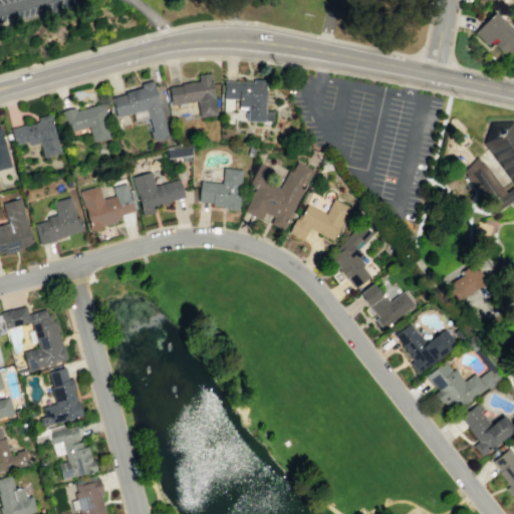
[(513,57),(505,49),(502,52),(494,43),(496,41),(492,37),(486,43),(474,31),(492,11),(513,31),(513,57)]
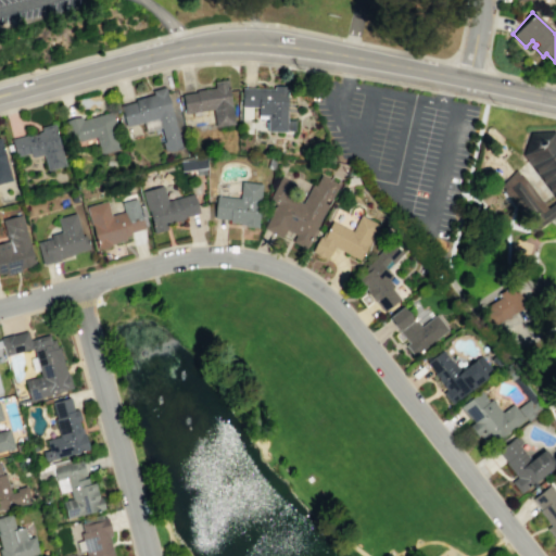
[(181,95),(184,112),(211,109),(214,126),(234,124),(228,78),(211,80),(212,87),(194,89),(194,92),(181,95)]
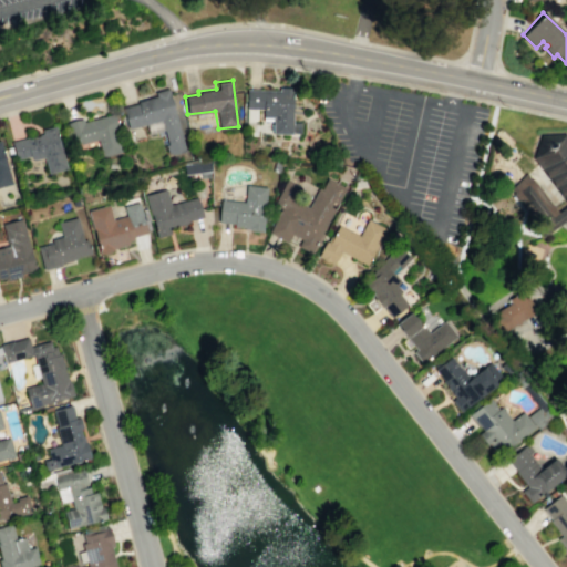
[(246,90),(246,109),(261,109),(261,117),(271,117),(271,134),(291,134),(292,86),(278,86),(278,91),(246,90)]
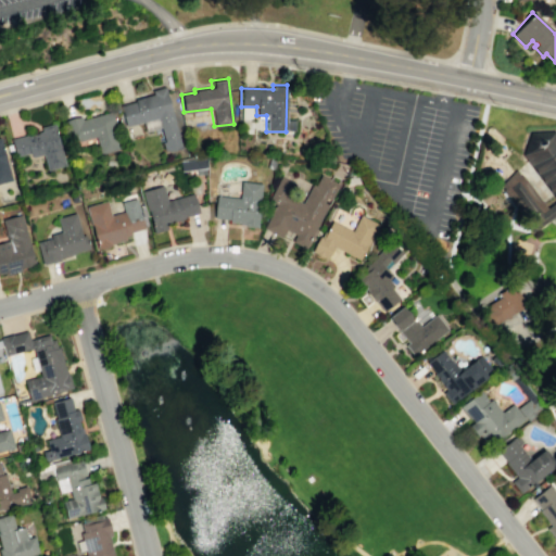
[(119,106),(125,127),(142,122),(144,130),(160,127),(163,141),(161,142),(163,151),(180,147),(164,87),(149,90),(150,93),(133,99),(134,102),(119,106)]
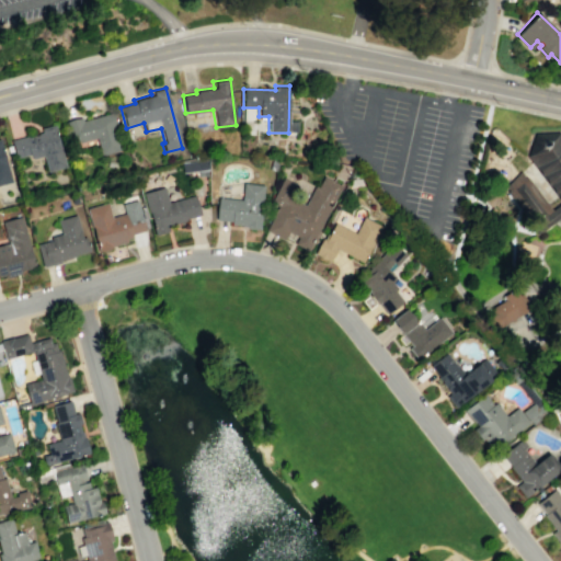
[(64,122),(80,117),(81,121),(111,113),(121,150),(99,157),(94,139),(70,146),(64,122)]
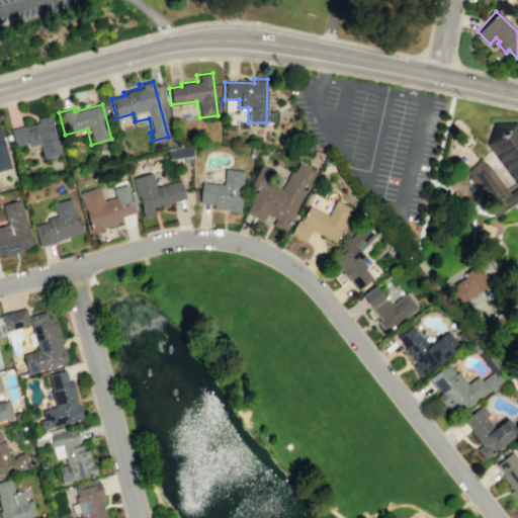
[(9,130),(13,146),(26,143),(27,147),(37,145),(42,160),(62,154),(50,114),(36,118),(37,121),(34,122),(34,123),(24,126),(24,125),(9,130)]
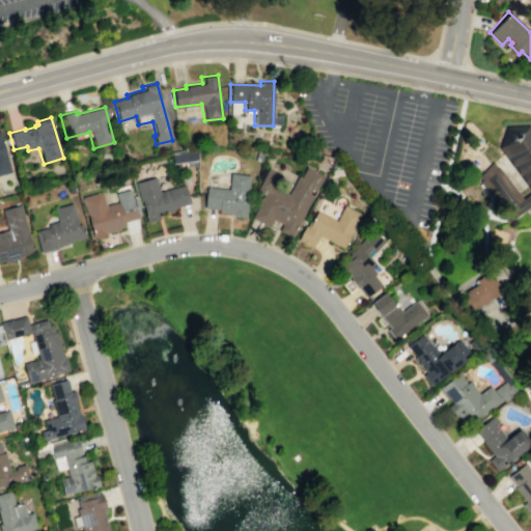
[(499,148),(506,158),(530,191),(530,193),(523,199),(499,167),(498,168),(493,162),(479,177),(481,180),(479,183),(508,222),(530,205),(530,128),(529,126),(506,127),(499,148)]
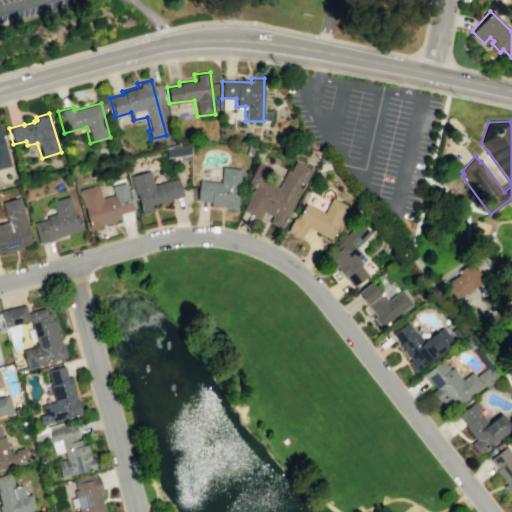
[(0,130),(10,166),(0,168),(0,130)]
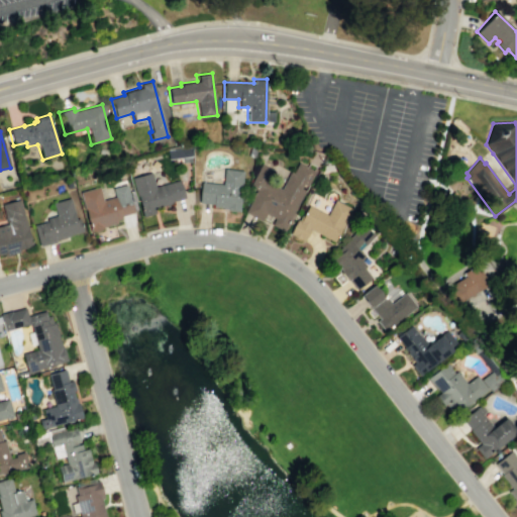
[(166,149),(190,147),(191,162),(182,163),(182,158),(167,159),(166,149)]
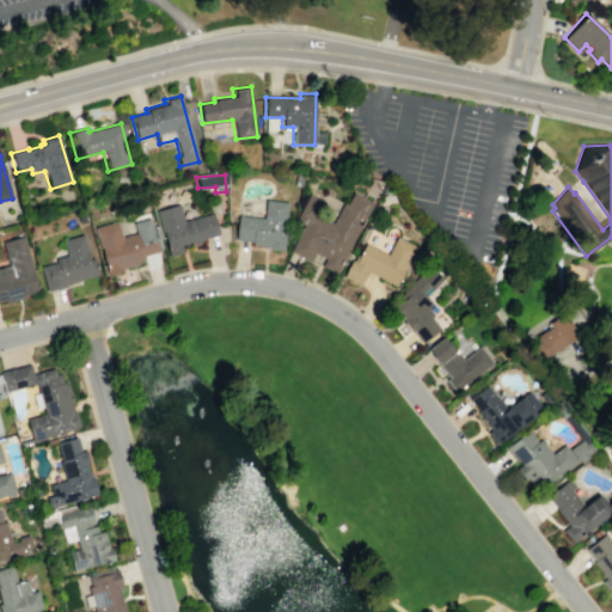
[(372,202),(353,193),(346,204),(342,202),(331,224),(314,215),(323,200),(307,191),(293,220),(301,225),(287,251),(308,262),(313,254),(323,259),(319,265),(335,274),(372,202)]
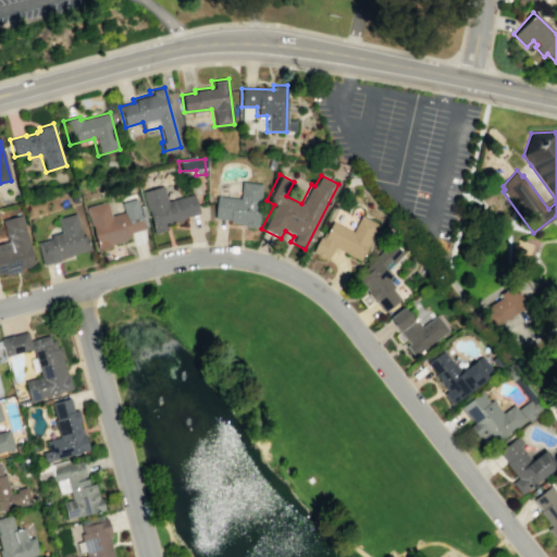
[(215,196),(238,198),(240,181),(262,183),(258,229),(242,226),(243,223),(227,222),(229,220),(213,218),(215,196)]
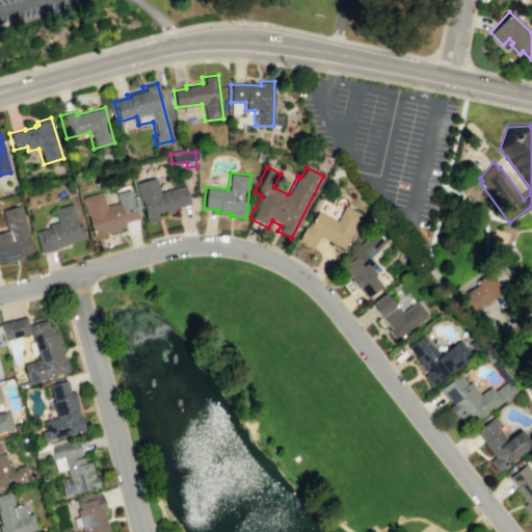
[(134,182),(156,176),(160,190),(183,184),(188,203),(175,207),(176,209),(158,214),(159,219),(145,223),(134,182)]
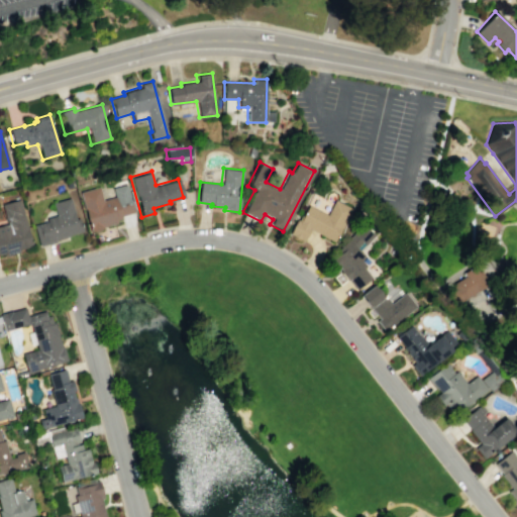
[(79,192),(99,187),(102,200),(114,197),(111,188),(126,184),(133,212),(121,216),(121,218),(114,220),(115,223),(102,226),(103,228),(90,232),(79,192)]
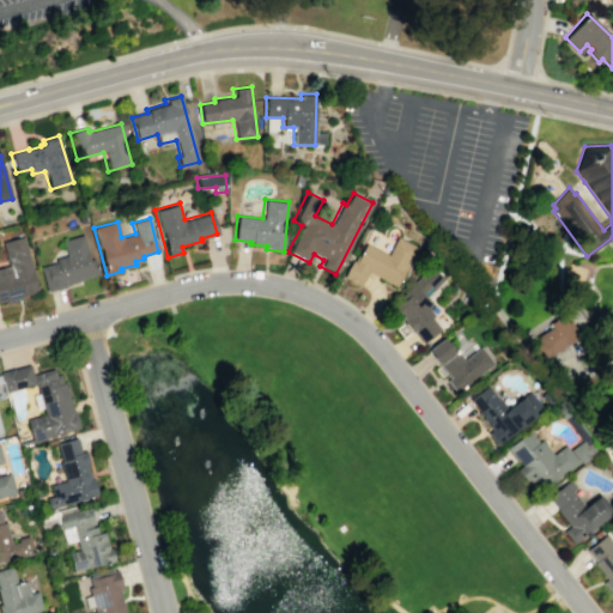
[(61,240),(83,234),(89,259),(92,258),(97,274),(80,278),(80,279),(64,284),(65,286),(46,291),(40,266),(54,262),(53,258),(65,255),(61,240)]
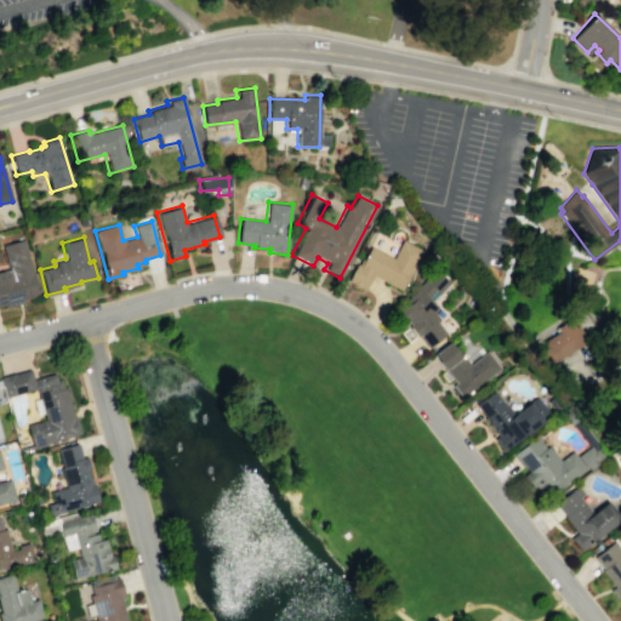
[(1,245),(22,239),(36,295),(0,305),(0,269),(7,268),(1,245)]
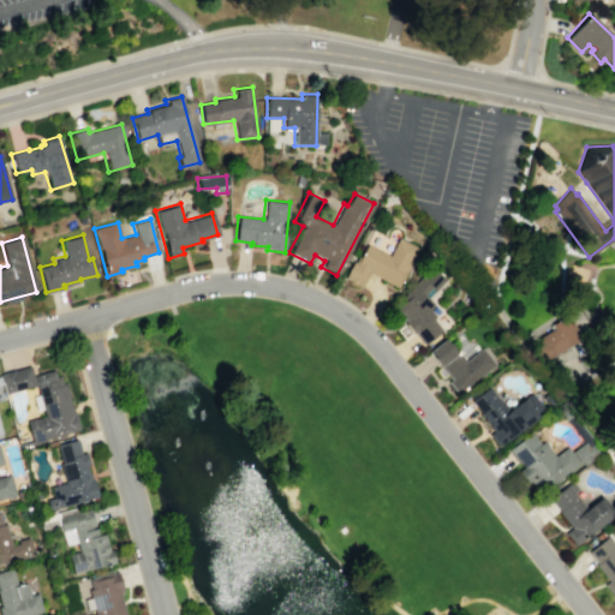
[(396,237),(418,248),(396,290),(368,274),(360,288),(342,279),(352,261),(353,262),(357,256),(358,257),(365,243),(387,255),(396,237)]
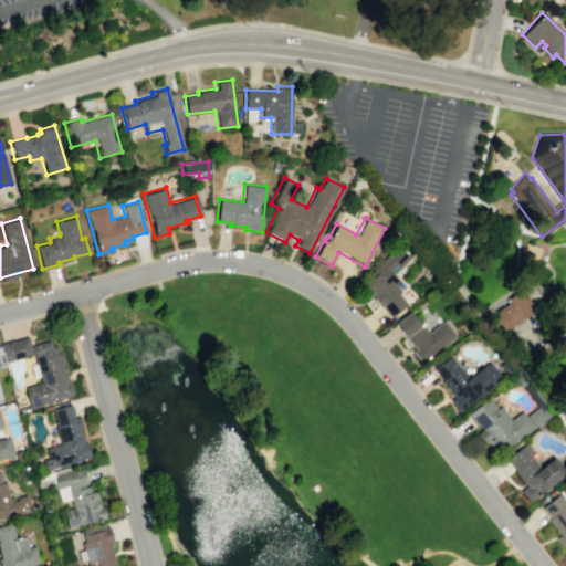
[(407,300),(388,284),(410,257),(395,243),(358,289),(394,316),(407,300)]
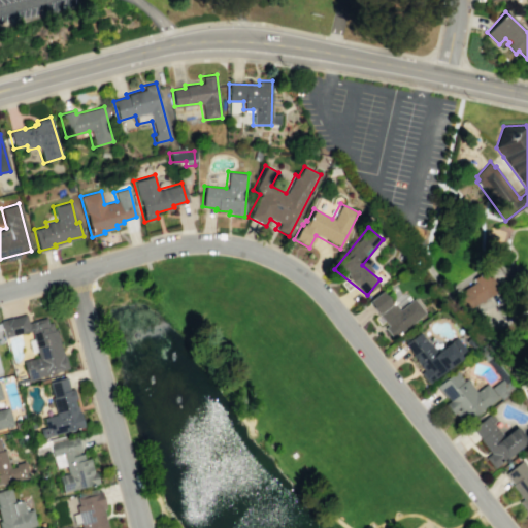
[(469,288),(477,304),(497,294),(487,274),(474,281),(475,284),(469,288)]
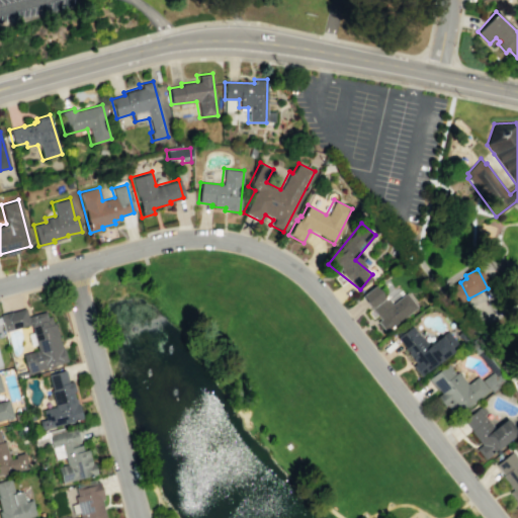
[(360,294),(385,330),(417,309),(406,292),(390,305),(375,284),(360,294)]
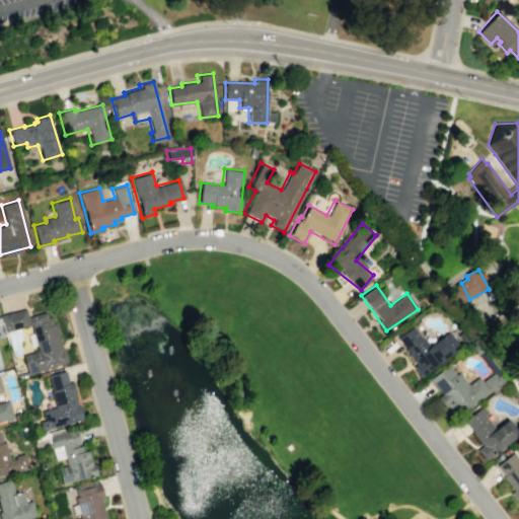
[(0,318),(0,313),(25,307),(27,315),(45,311),(46,317),(50,316),(52,324),(54,323),(61,350),(63,349),(67,362),(38,370),(39,372),(26,376),(20,355),(36,351),(29,325),(19,327),(17,322),(11,324),(13,330),(3,332),(0,318)]
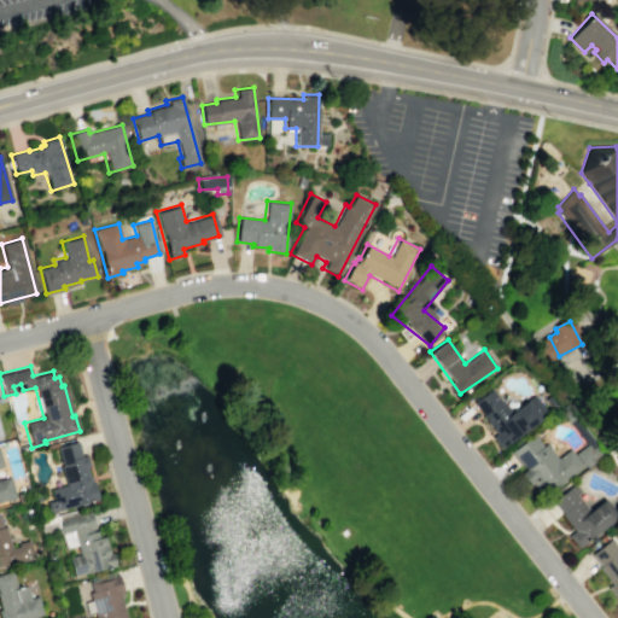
[(472,401),(494,435),(490,436),(497,448),(548,415),(535,395),(507,412),(491,388),(472,401)]
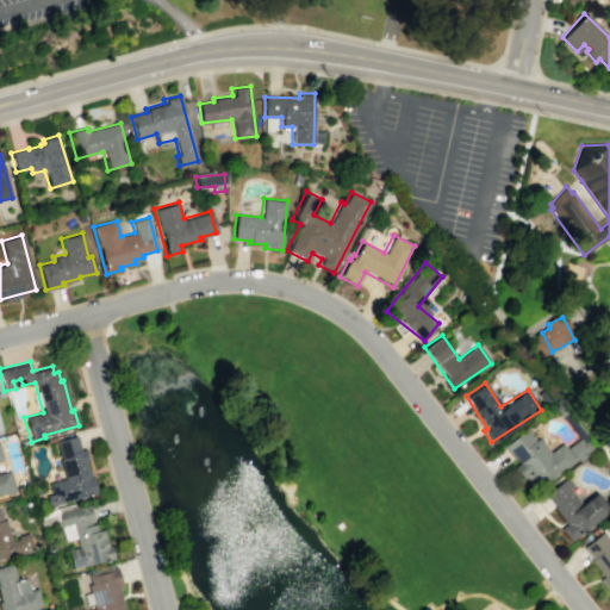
[(503,444),(516,465),(514,466),(527,486),(536,480),(540,485),(591,450),(582,436),(565,448),(561,443),(548,452),(539,436),(533,440),(527,429),(503,444)]
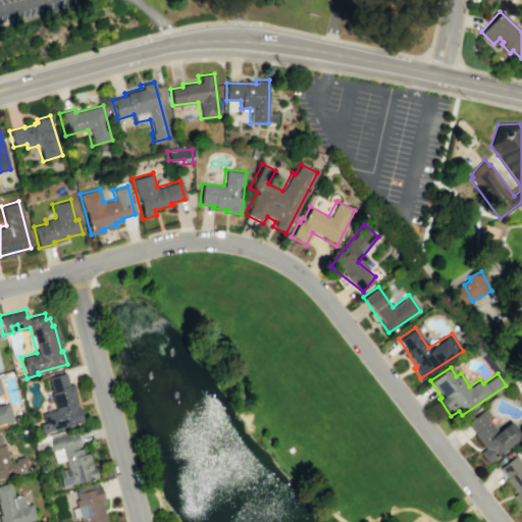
[(47,377),(64,372),(68,384),(71,383),(74,395),(72,395),(75,406),(77,406),(82,422),(41,433),(38,423),(44,422),(41,412),(54,409),(49,392),(51,392),(47,377)]
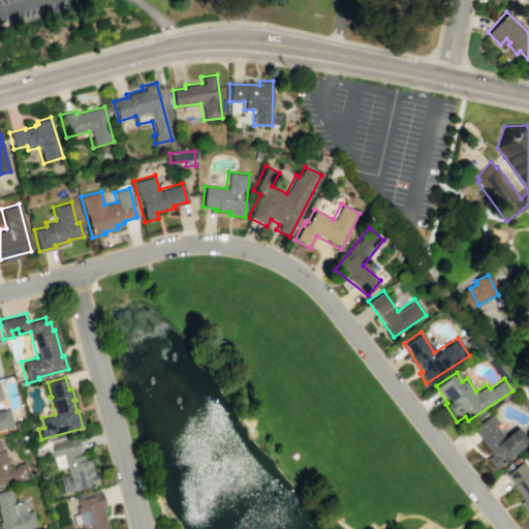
[(0,387),(3,399),(0,399),(0,408),(7,407),(12,426),(0,429),(0,387)]
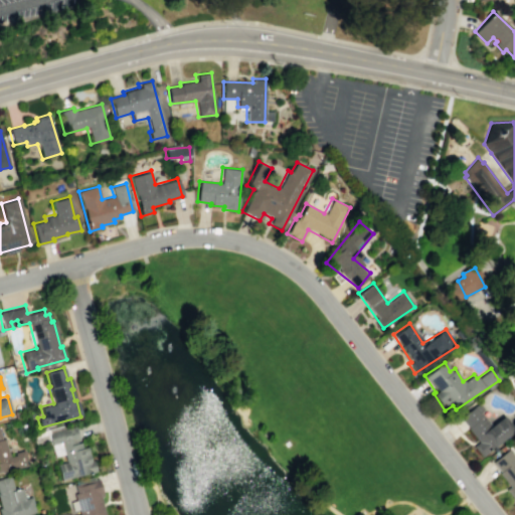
[(478,443),(473,446),(480,456),(514,433),(504,415),(490,424),(477,404),(460,416),(478,443)]
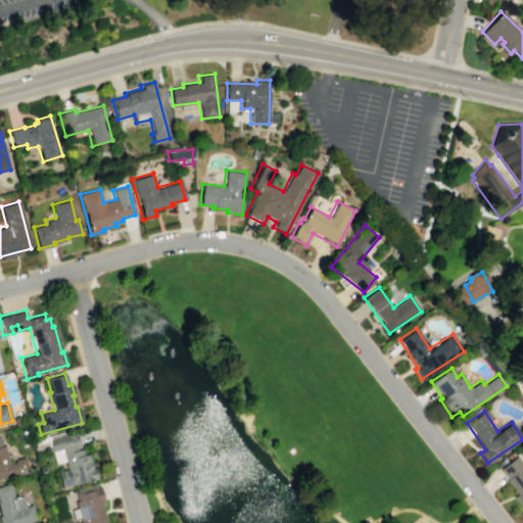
[(49,440),(75,433),(80,449),(81,448),(83,455),(88,454),(91,467),(94,466),(97,479),(60,488),(55,470),(64,468),(63,461),(54,463),(49,440)]
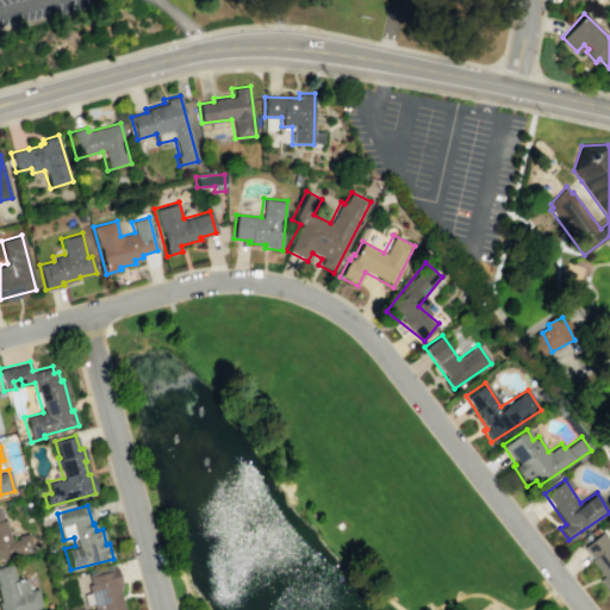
[(0,521),(4,520),(10,541),(17,539),(16,536),(29,533),(33,551),(0,560),(0,521)]
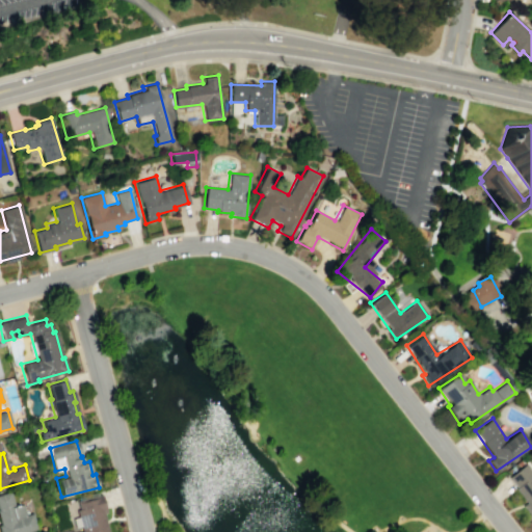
[(527,501),(507,476),(525,462),(531,471),(531,513),(530,515),(522,505),(527,501)]
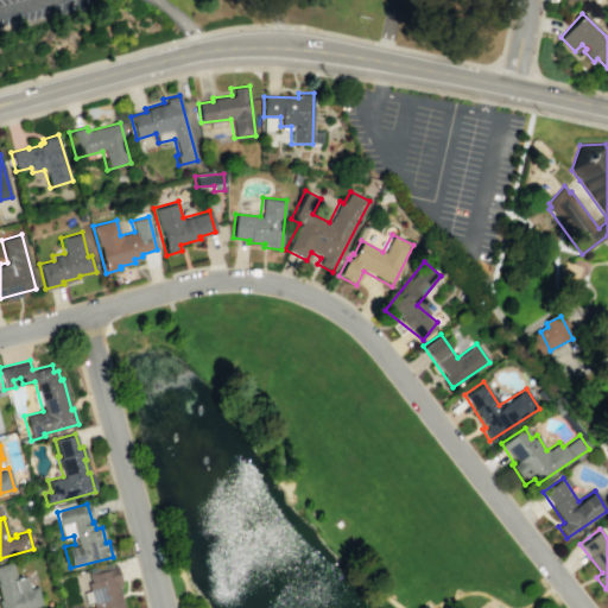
[(0,607),(0,565),(11,562),(16,577),(12,578),(12,580),(25,576),(29,588),(36,586),(43,607),(38,607),(0,607)]
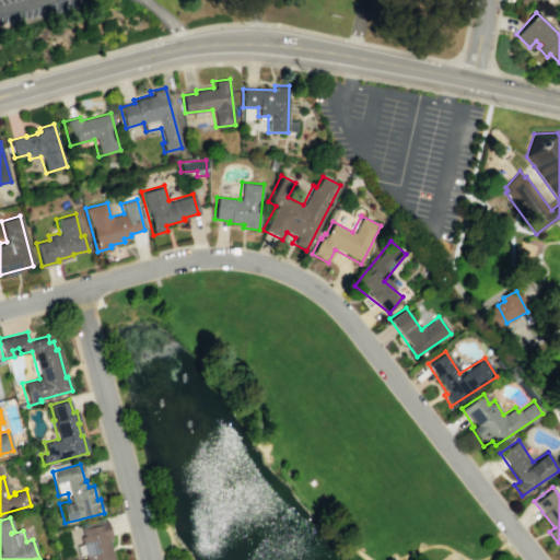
[(80,527),(106,520),(112,539),(108,540),(113,559),(82,559),(86,559),(84,553),(78,556),(76,546),(81,544),(79,536),(82,535),(80,527)]
